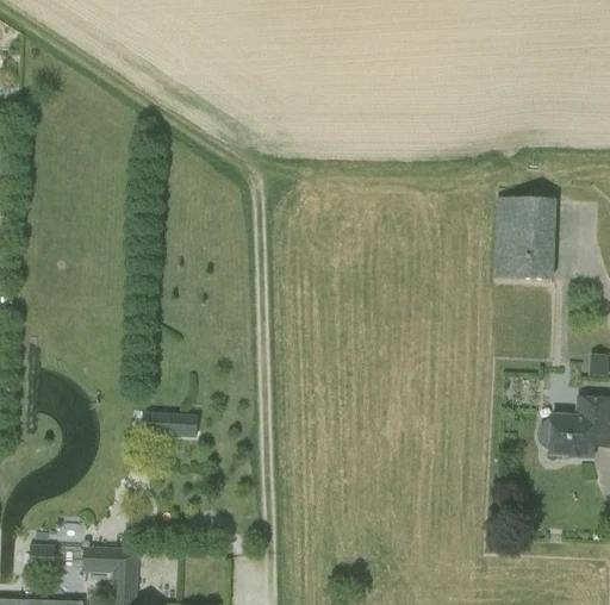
[(493,275),(553,279),(556,198),(496,195),(493,275)]
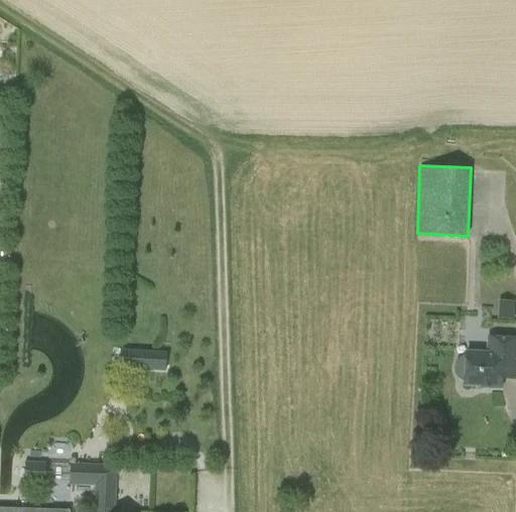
[(515,296),(500,295),(498,313),(514,315),(515,296)]
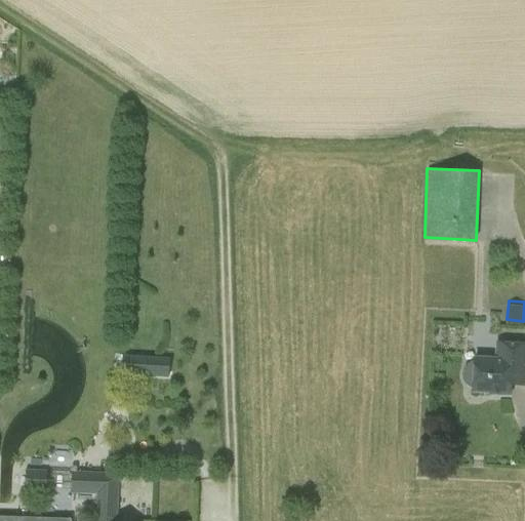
[(475,356),(475,359),(471,359),(467,362),(465,365),(462,368),(462,371),(462,375),(466,381),(471,385),(474,386),(473,390),(488,390),(488,393),(510,394),(511,369),(524,370),(524,342),(496,341),(496,357),(475,356)]
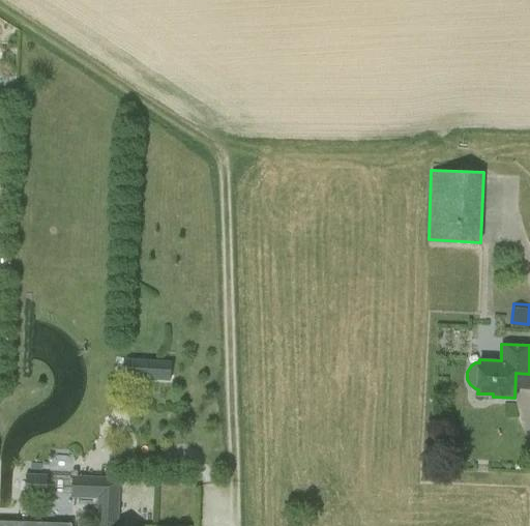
[(128,376),(171,379),(172,358),(129,355),(128,376)]
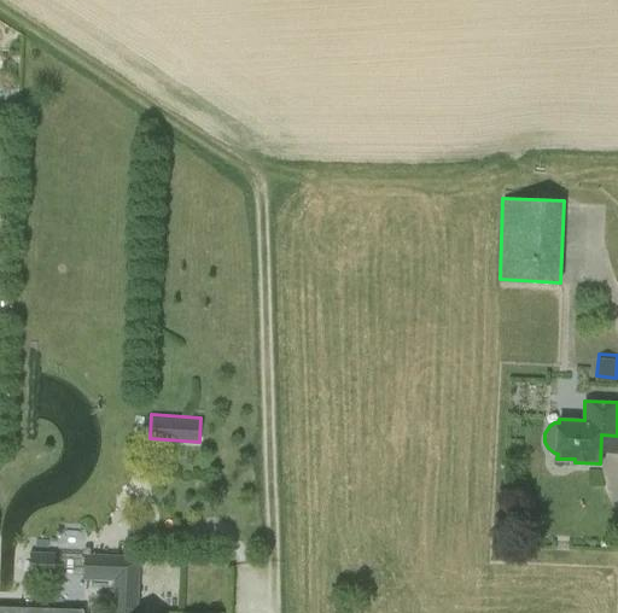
[(30,550),(28,574),(54,576),(56,552),(30,550)]
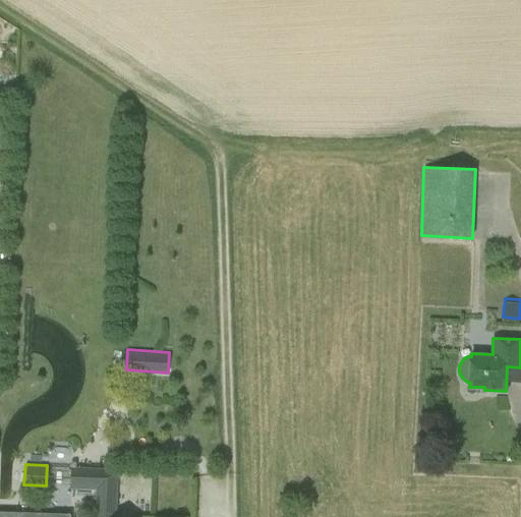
[(0,516),(116,516),(118,468),(72,466),(71,486),(96,487),(95,516),(70,516),(71,513),(0,510),(0,516)]
